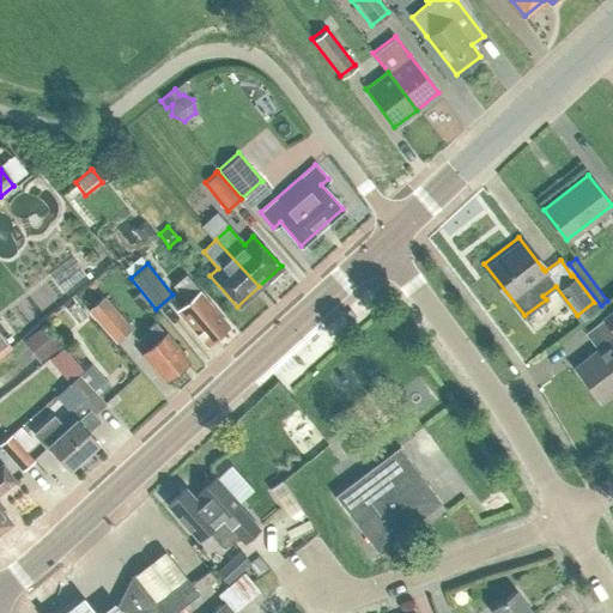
[(206,345),(229,326),(198,290),(175,309),(206,345)]
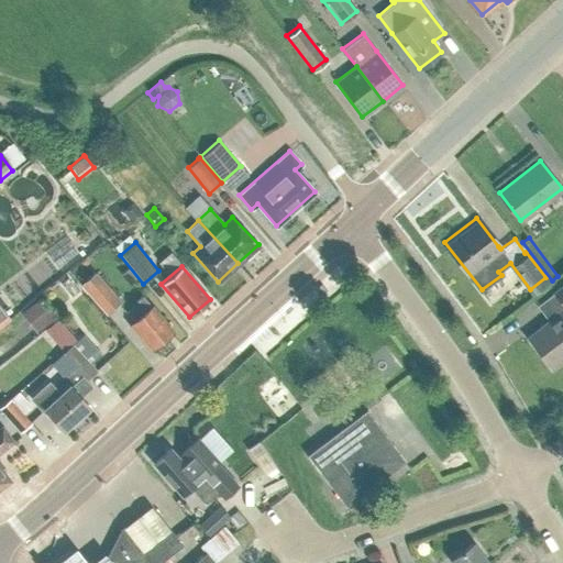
[(118,301),(102,284),(92,273),(78,286),(103,315),(118,301)]
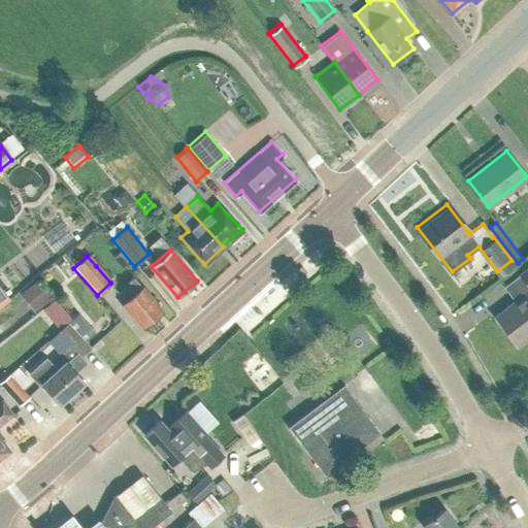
[(513,301),(501,310),(494,316),(517,345),(527,336),(527,266),(502,287),(513,301)]
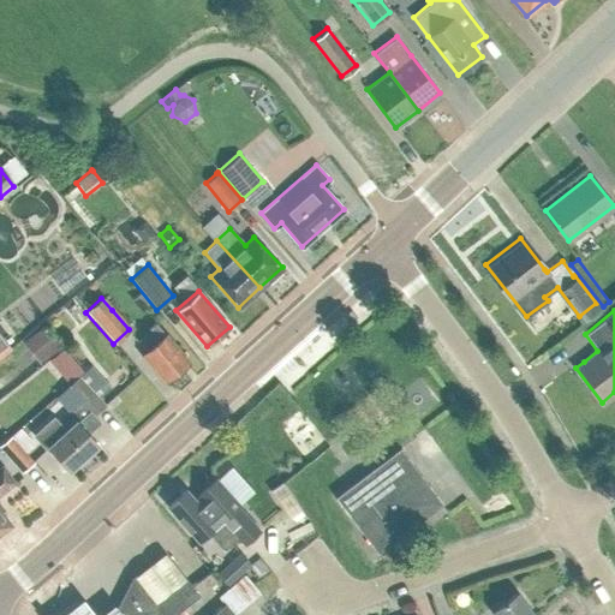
[(54,314),(17,338),(28,354),(43,344),(47,350),(69,336),(54,314)]
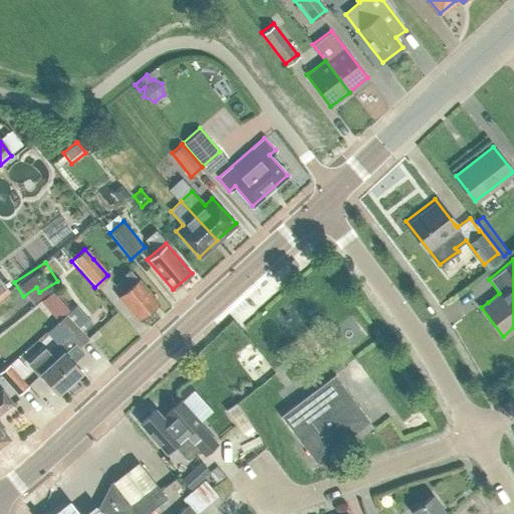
[(140,317),(157,303),(153,298),(154,297),(139,279),(138,279),(130,269),(120,277),(129,287),(117,296),(126,307),(129,305),(140,317)]
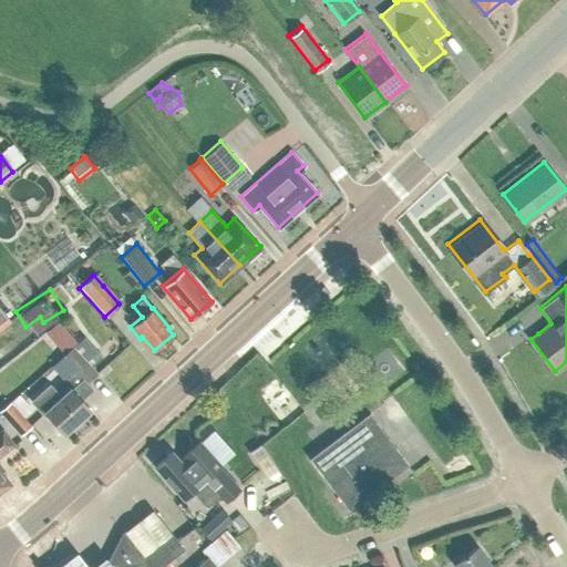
[(55,344),(69,333),(58,320),(44,332),(55,344)]
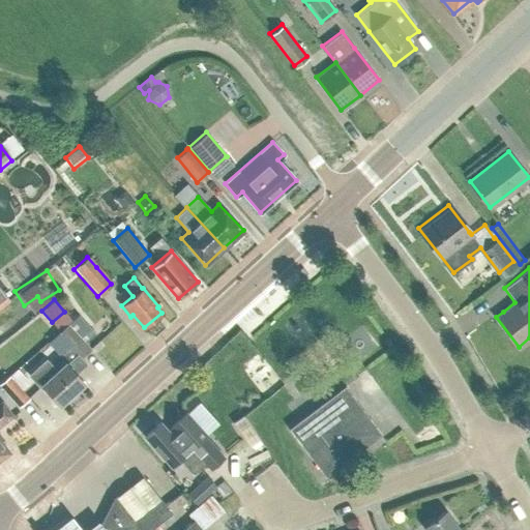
[(46,357),(28,374),(39,387),(41,385),(59,404),(83,382),(76,373),(86,363),(80,357),(89,349),(67,324),(56,333),(68,348),(61,353),(68,361),(66,363),(66,362),(57,371),(46,357)]
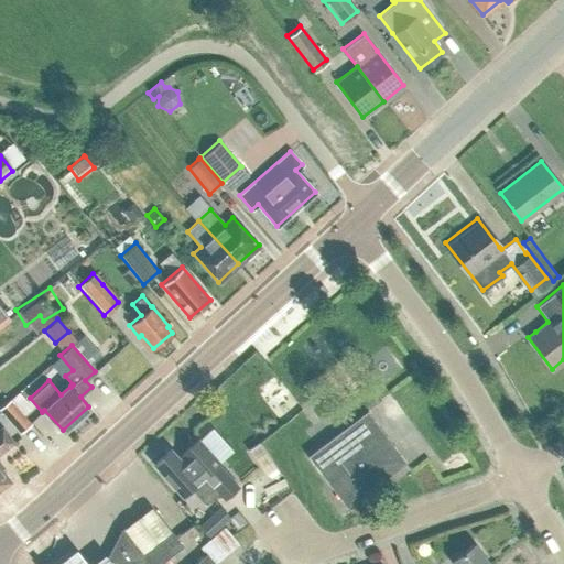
[(30,423),(8,399),(0,404),(0,411),(19,433),(30,423)]
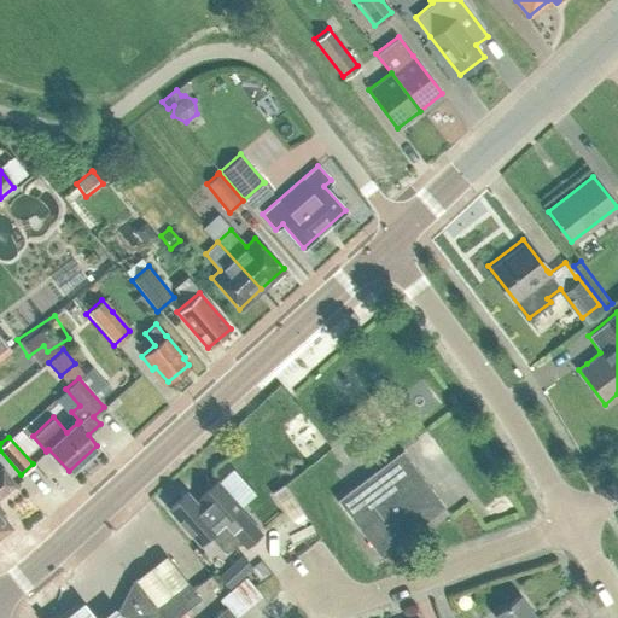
[(402,450),(337,499),(379,555),(444,506),(402,450)]
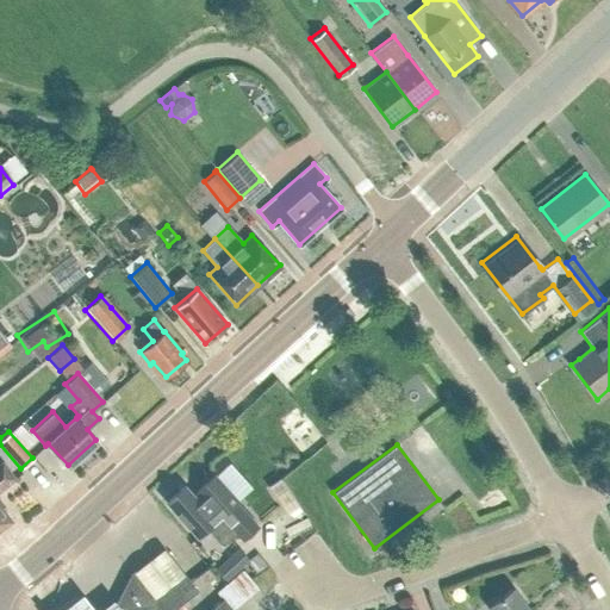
[(0,526),(8,520),(0,508),(4,505),(0,499),(0,489),(14,478),(1,462),(0,462),(0,526)]
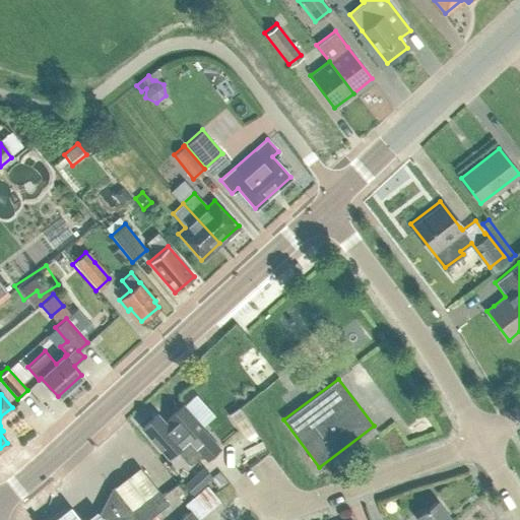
[(248,399),(234,405),(246,434),(260,428),(248,399)]
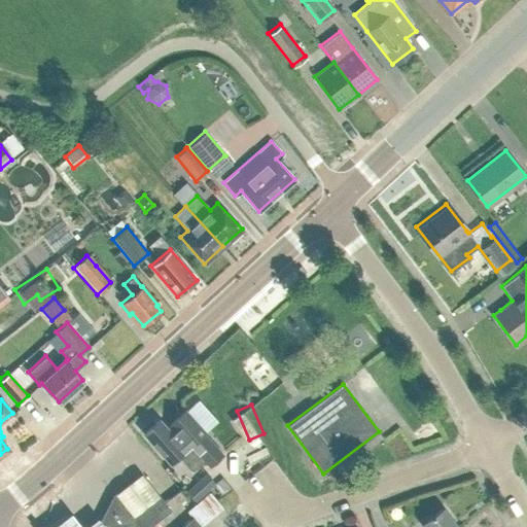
[(159,418),(141,433),(170,465),(180,456),(192,469),(203,461),(208,467),(223,454),(205,433),(206,432),(185,409),(168,424),(169,426),(168,427),(159,418)]
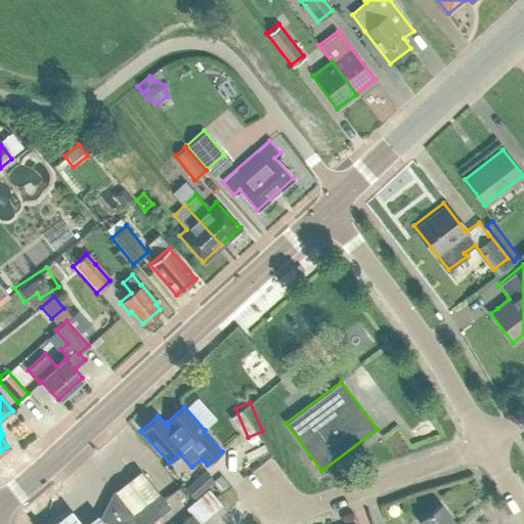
[(140,470),(115,490),(112,492),(112,493),(98,519),(101,523),(146,523),(169,507),(140,470)]
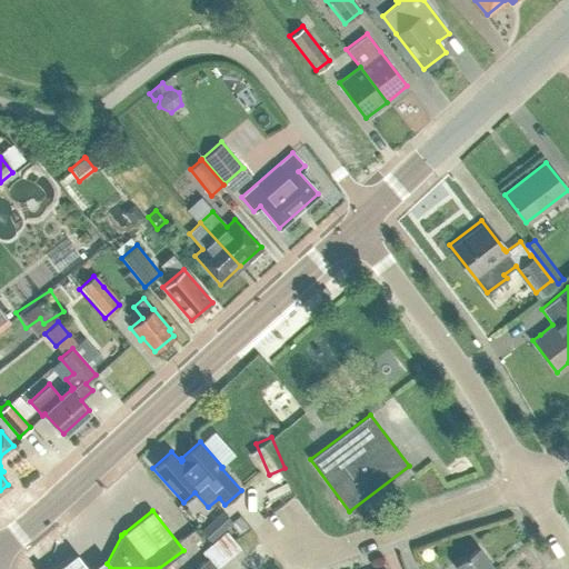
[(200,531),(209,541),(230,522),(220,512),(200,531)]
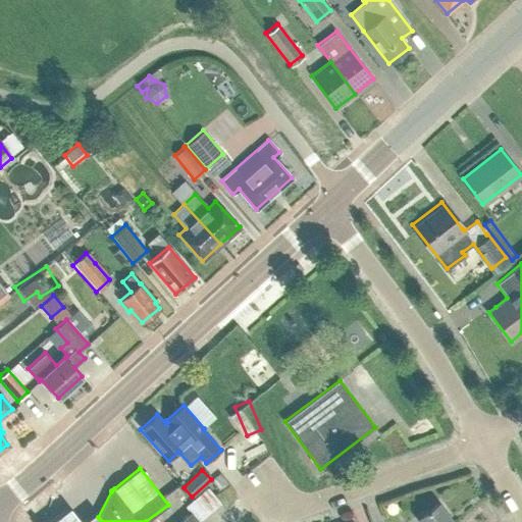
[(227,483),(219,472),(212,476),(221,488),(227,483)]
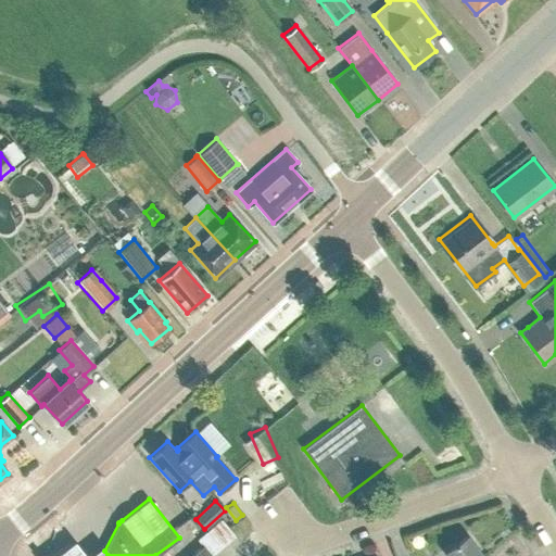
[(191,555),(210,555),(234,534),(220,519),(197,539),(203,546),(191,555)]
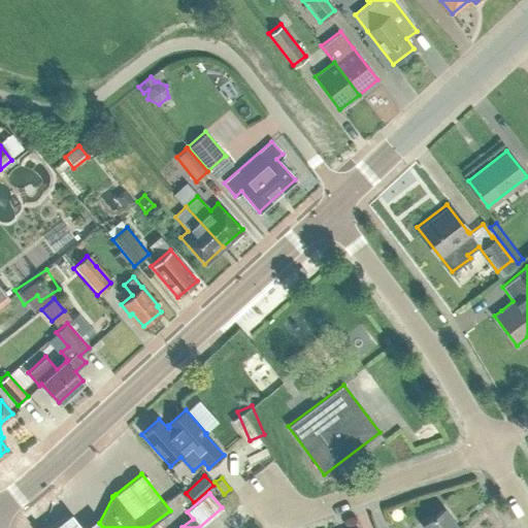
[(458,527),(443,507),(422,524),(424,527),(458,527)]
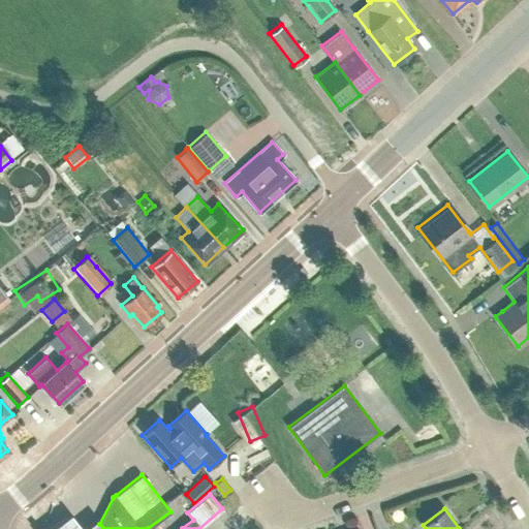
[(83,528),(72,517),(55,528),(102,528),(99,524),(97,523),(90,526),(86,528),(83,528)]
